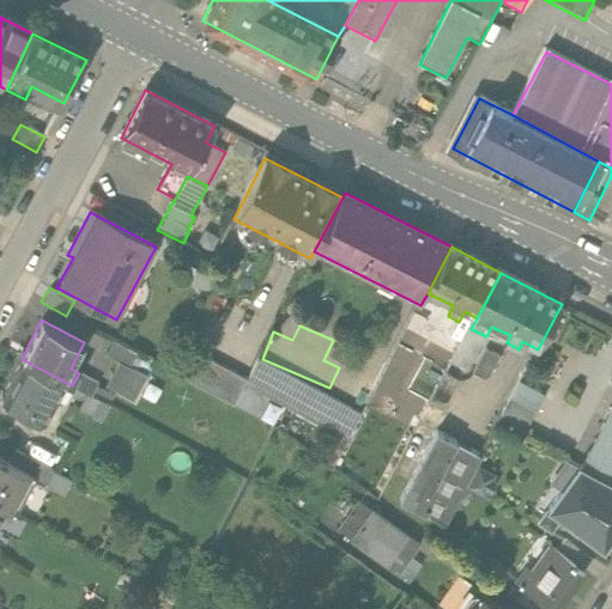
[(133,402),(146,378),(129,369),(137,354),(113,341),(105,357),(119,364),(105,388),(133,402)]
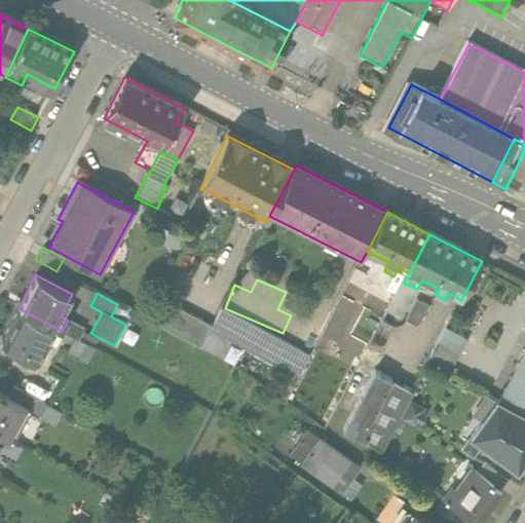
[(200,349),(212,327),(159,297),(147,321),(200,349)]
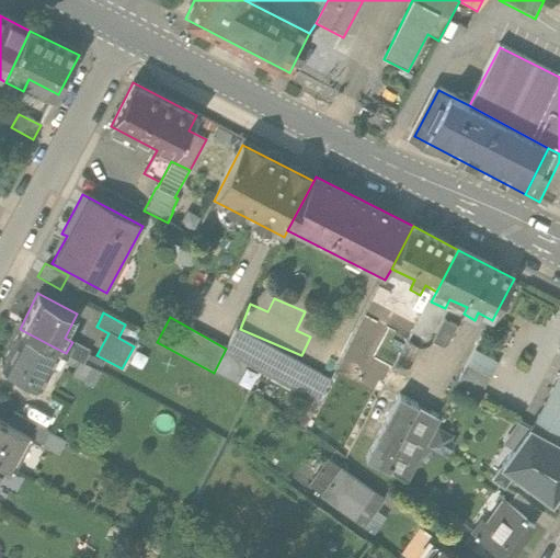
[(443,321),(431,343),(441,350),(447,348),(457,329),(443,321)]
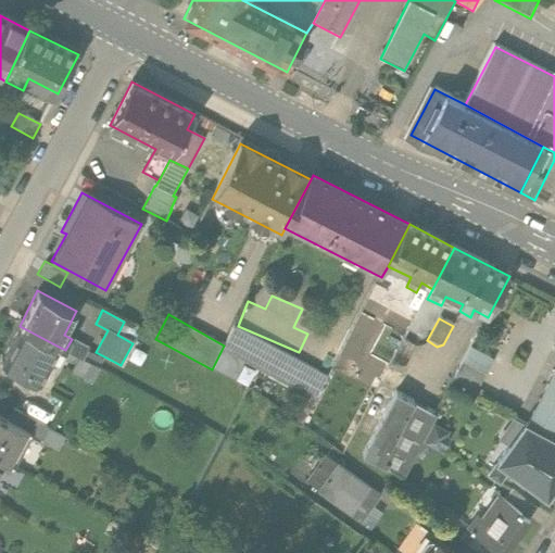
[(36,386),(57,346),(20,326),(1,360),(36,386)]
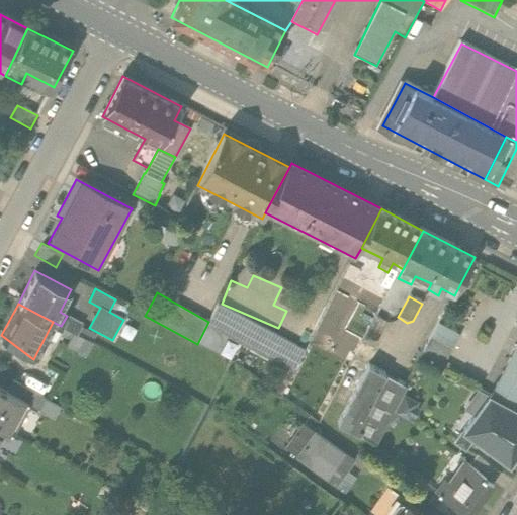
[(218,305),(208,322),(197,344),(219,356),(230,338),(295,374),(307,354),(218,305)]
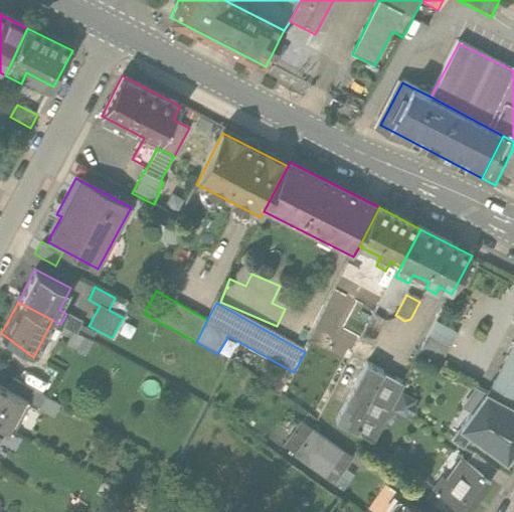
[(347,333),(370,346),(385,320),(362,307),(347,333)]
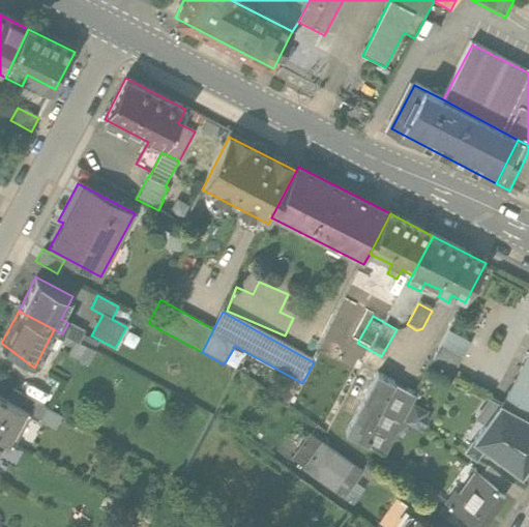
[(86,331),(71,324),(65,335),(80,344),(86,331)]
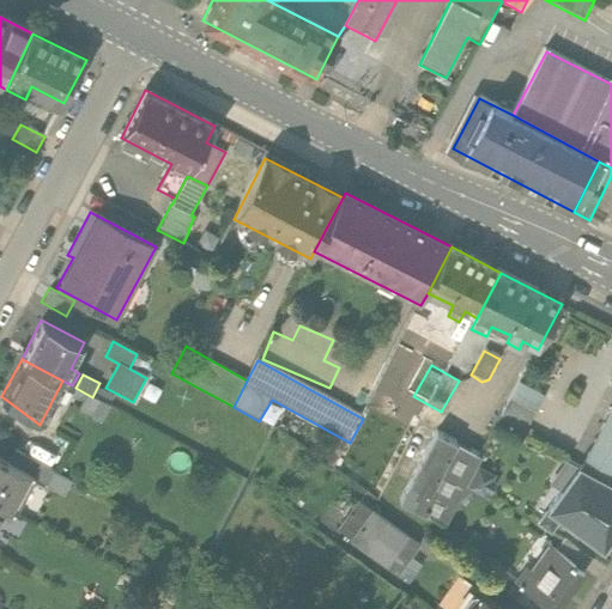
[(544,395),(520,383),(500,421),(523,433),(544,395)]
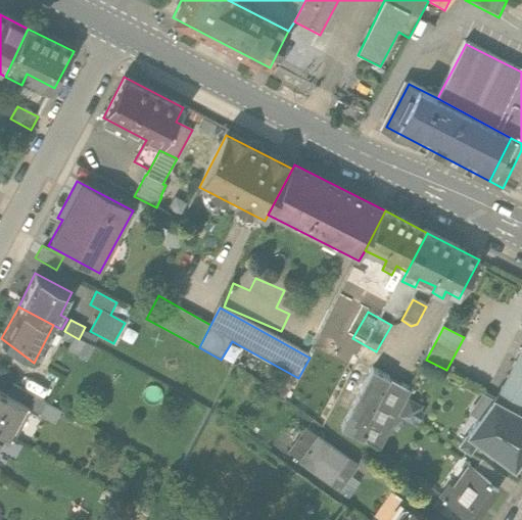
[(94,347),(79,339),(64,331),(60,338),(72,344),(68,349),(88,360),(94,347)]
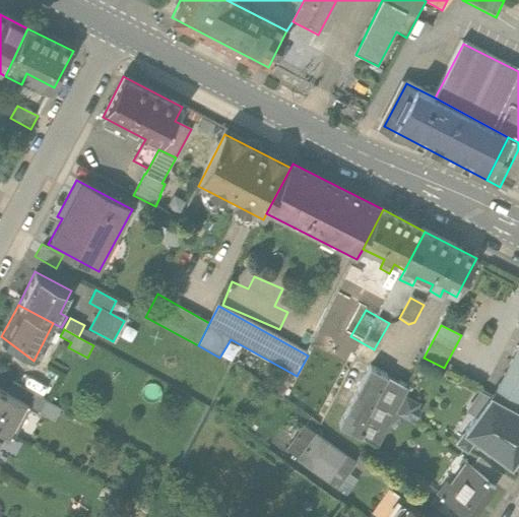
[(517,413),(518,410),(518,348),(493,400),(517,413)]
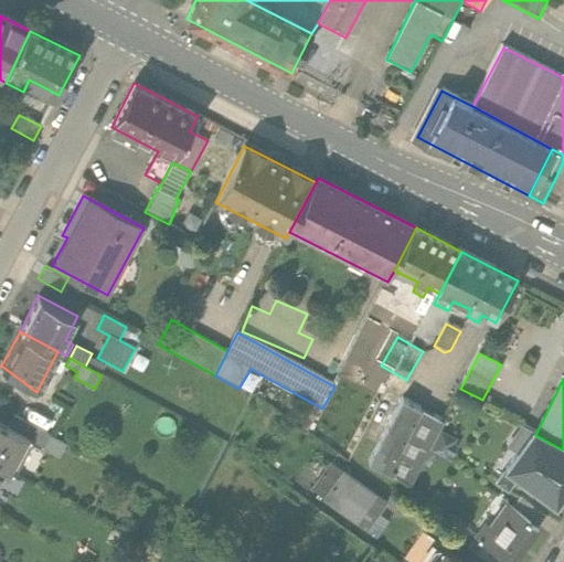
[(443,422),(403,401),(369,465),(408,486),(443,422)]
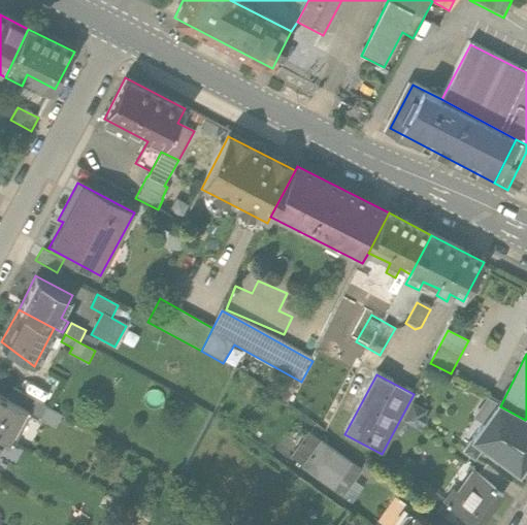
[(12,388),(6,398),(29,411),(28,413),(39,419),(46,406),(12,388)]
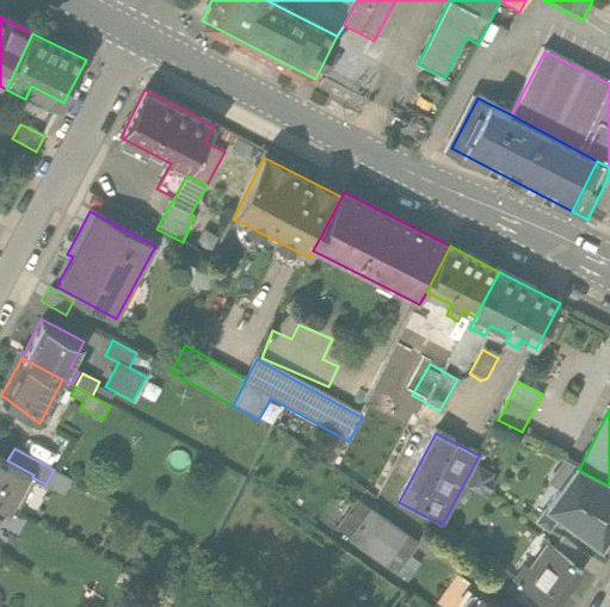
[(0,457),(0,505),(14,512),(32,477),(34,475),(7,460),(0,457)]
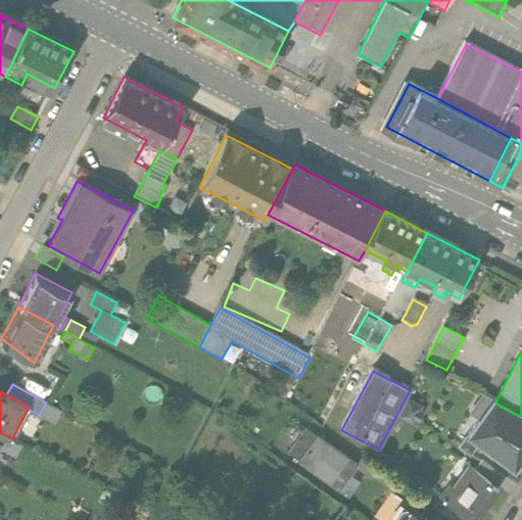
[(480,419),(460,446),(470,454),(478,443),(505,463),(509,458),(518,465),(521,460),(521,416),(520,416),(495,403),(483,395),(471,413),(480,419)]
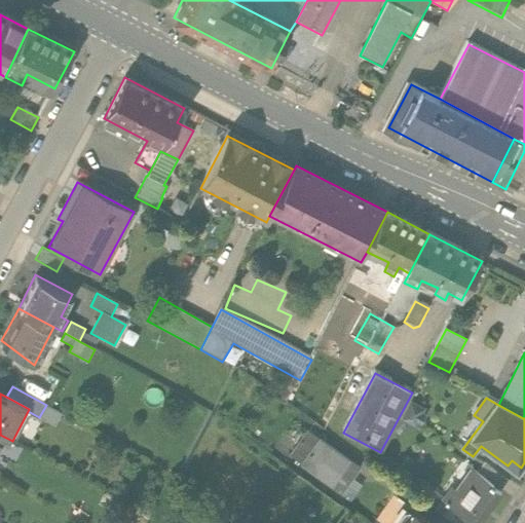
[(290,455),(302,464),(321,438),(309,430),(290,455)]
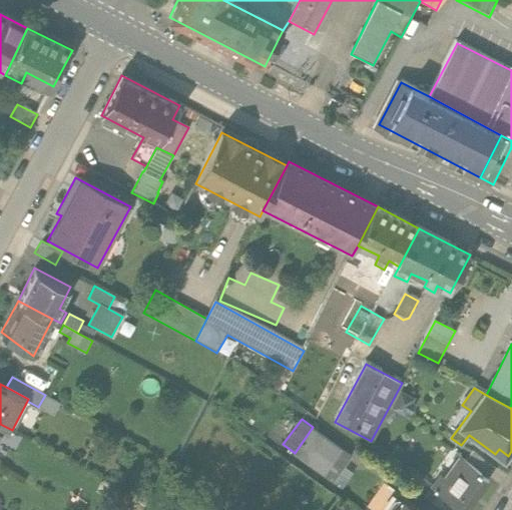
[(0,424),(0,446),(6,449),(15,433),(12,430),(0,424)]
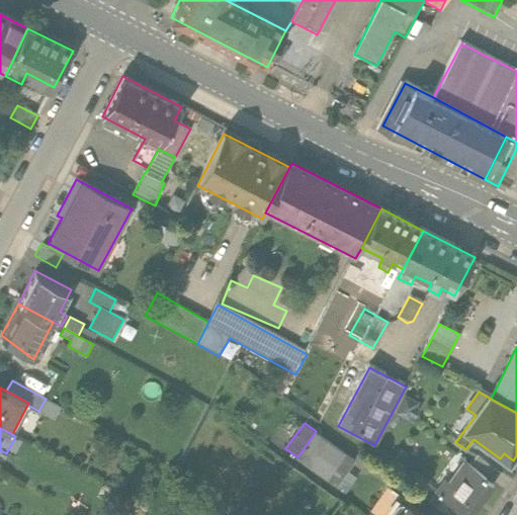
[(357,460),(316,431),(297,457),(338,487),(357,460)]
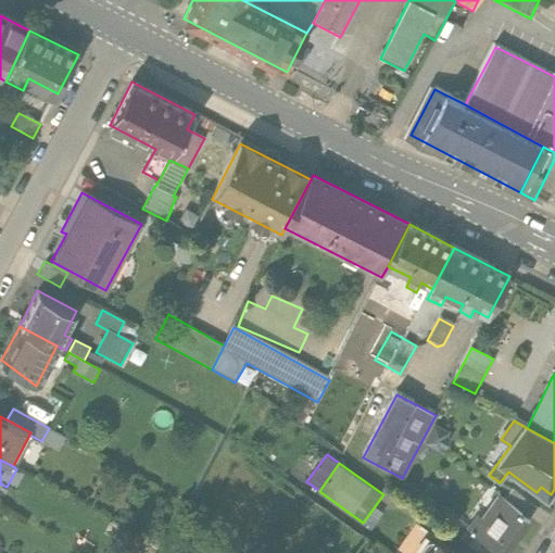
[(513,489),(505,501),(521,512),(519,514),(527,519),(535,506),(513,489)]
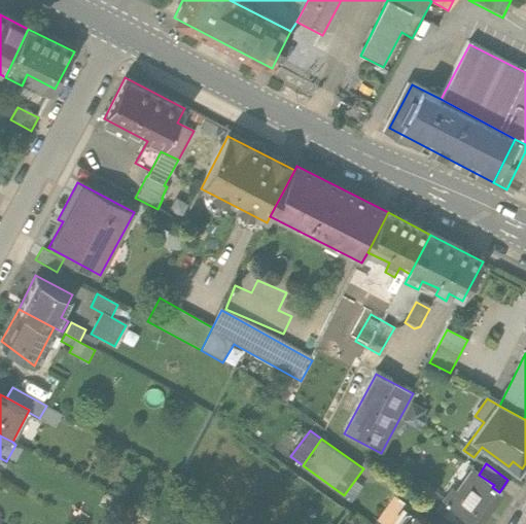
[(492,487),(494,485),(479,475),(471,469),(457,491),(453,488),(436,512),(453,522),(459,514),(472,523),(479,523),(491,507),(492,508),(502,493),(499,492),(492,487)]
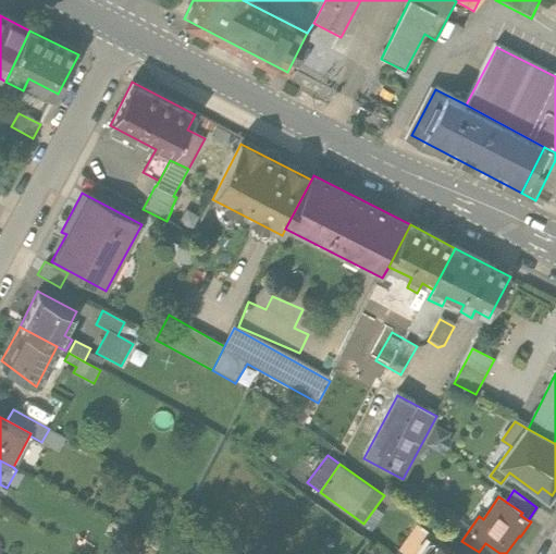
[(454,553),(440,543),(432,553),(454,553)]
